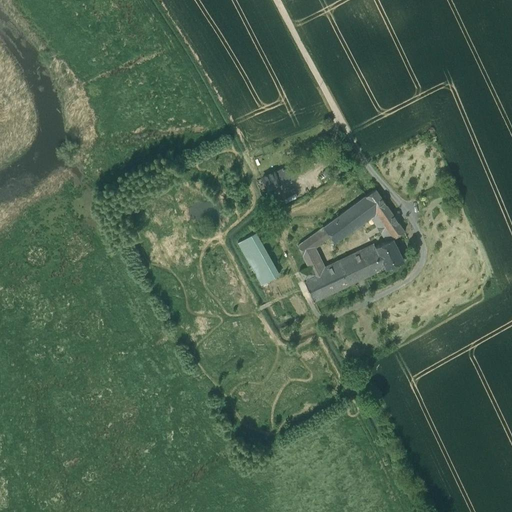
[(261,179),(266,190),(297,176),(293,165),(261,179)]
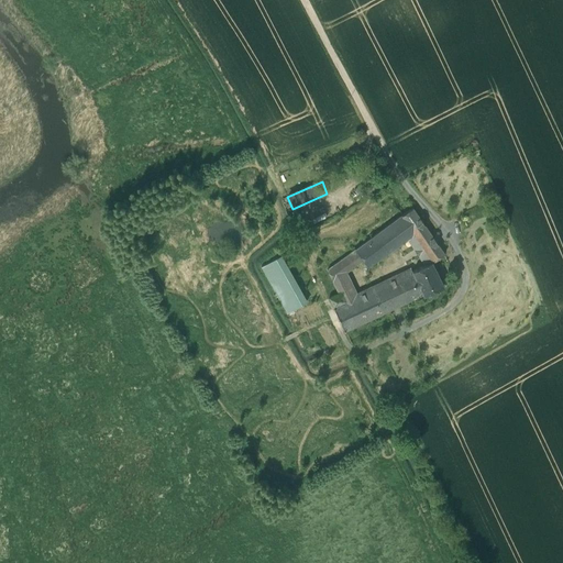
[(363,261),(367,266),(407,240),(415,235),(421,245),(432,238),(412,208),(355,250),(363,261)]
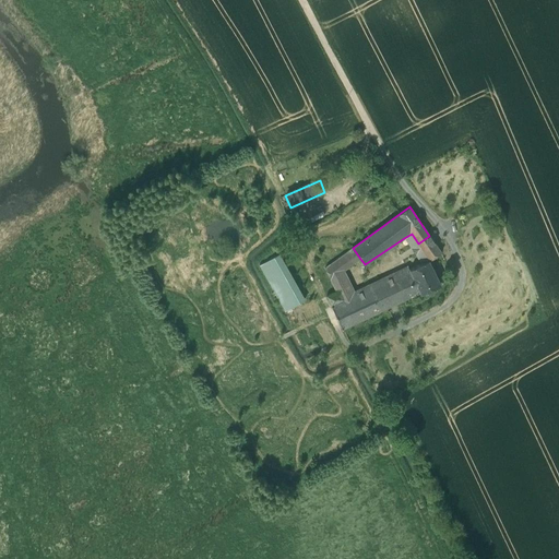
[(428,261),(429,260),(423,250),(418,244),(412,234),(404,238),(421,264),(428,261)]
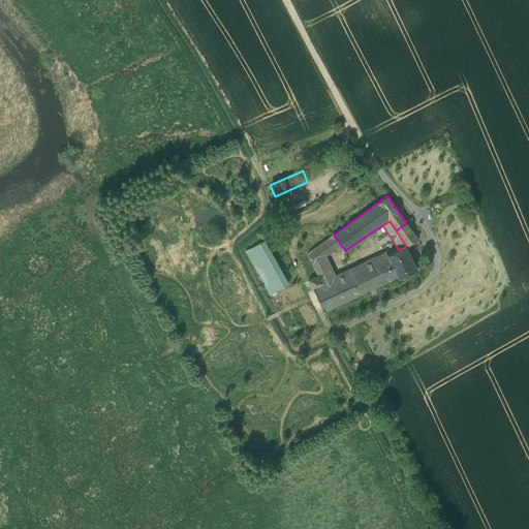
[(400,237),(411,229),(406,223),(396,230),(400,237)]
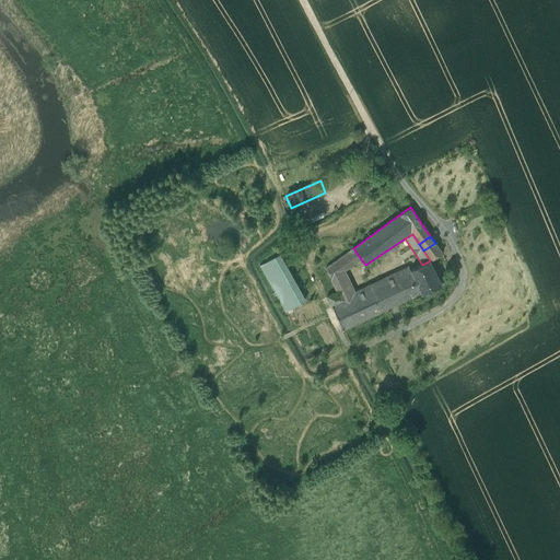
[(435,243),(423,251),(430,260),(430,261),(442,253),(435,243)]
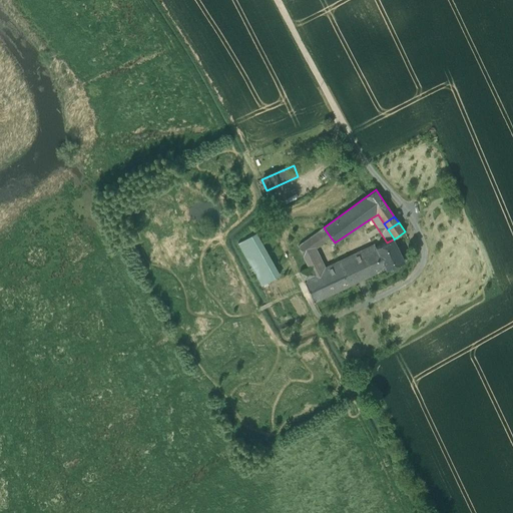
[(318,231),(325,241),(331,237),(324,227),(318,231)]
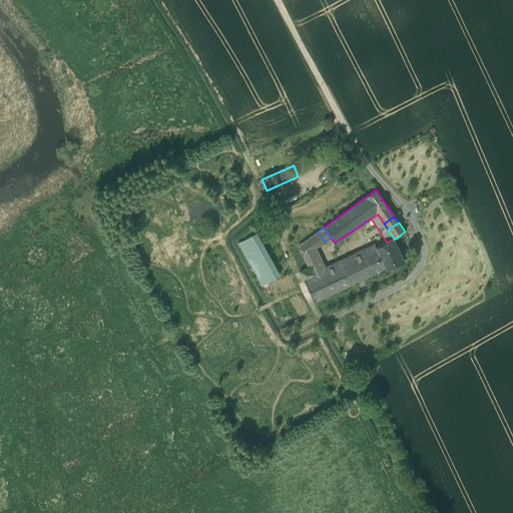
[(325,241),(318,231),(312,235),(319,245),(325,241)]
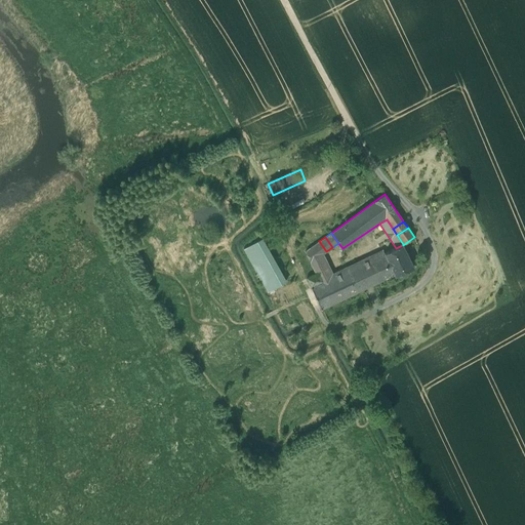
[(285,281),(261,238),(243,248),(268,291),(285,281)]
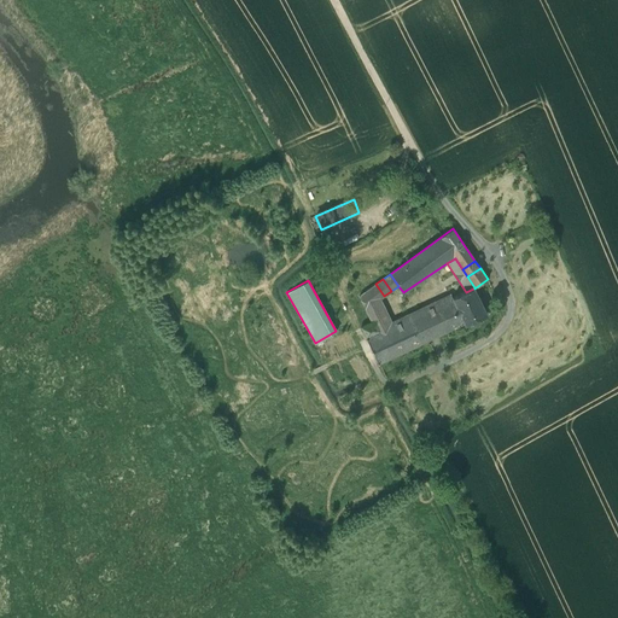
[(384,296),(375,284),(360,296),(372,324),(361,327),(366,338),(391,327),(378,301),(384,296)]
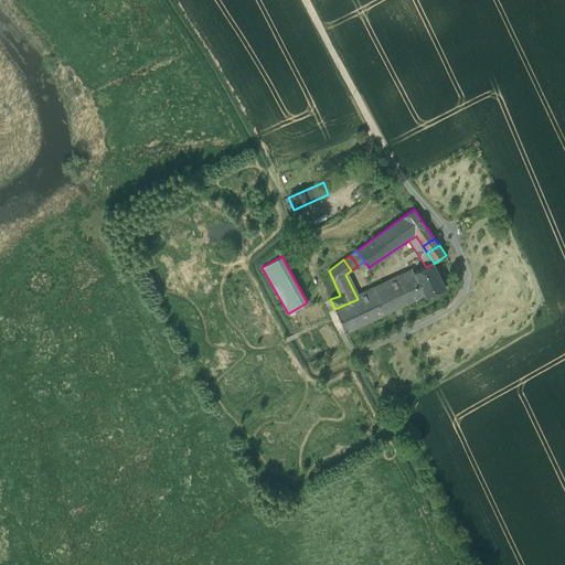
[(426,298),(445,288),(439,277),(433,264),(426,267),(414,273),(425,296),(426,298)]
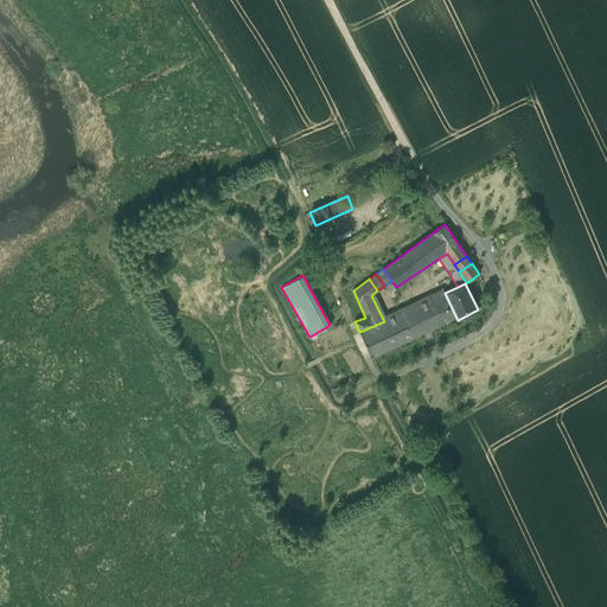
[(457,318),(445,293),(415,306),(417,310),(400,318),(398,314),(384,321),(359,332),(372,359),(457,318)]
